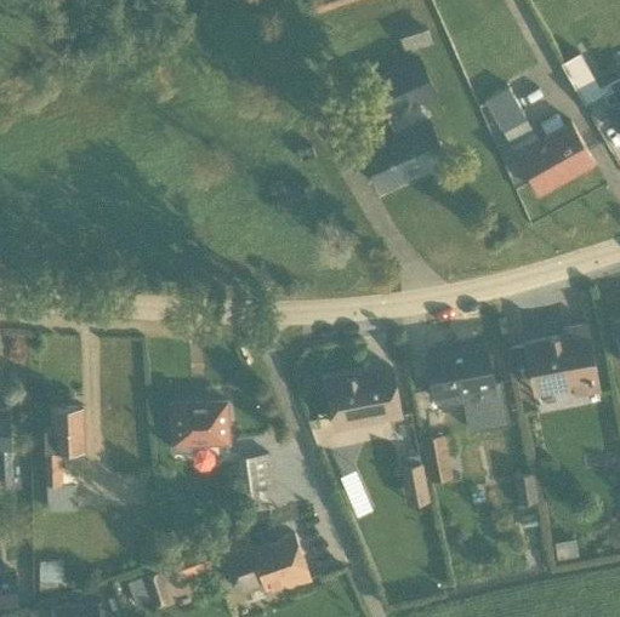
[(313,0),(317,13),(360,0),(313,0)]
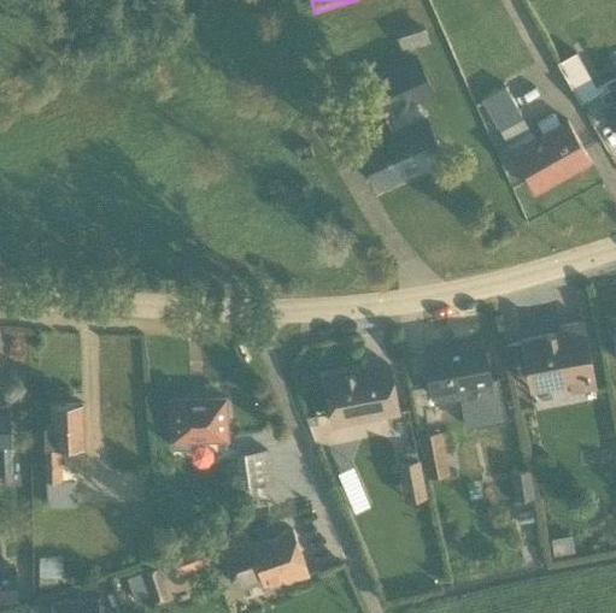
[(403,56),(430,46),(422,24),(394,34),(403,56)]
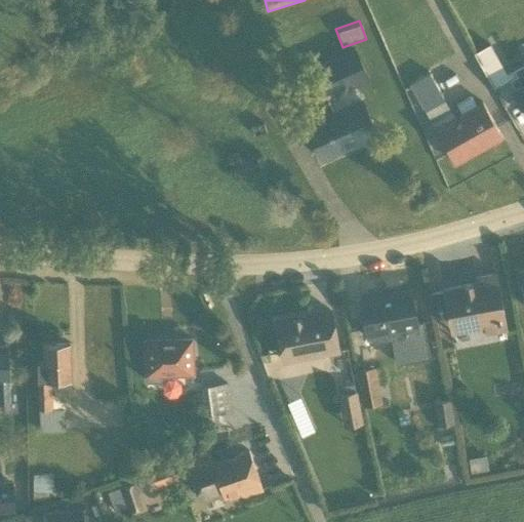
[(509,81),(523,107),(523,66),(508,75),(490,46),(475,55),(495,89),(509,81)]
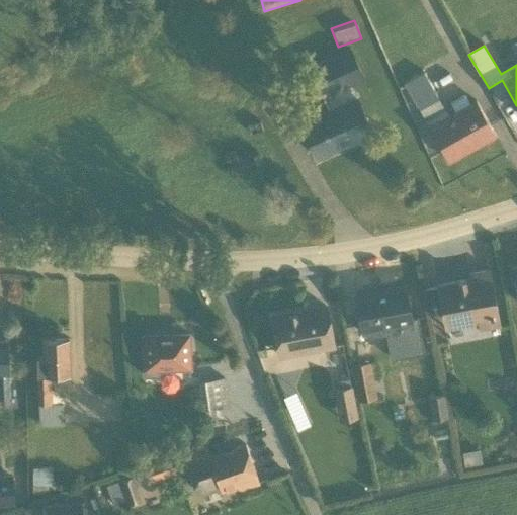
[(302,125),(318,158),(371,135),(350,87),(366,80),(351,49),(306,71),(327,113),(302,125)]
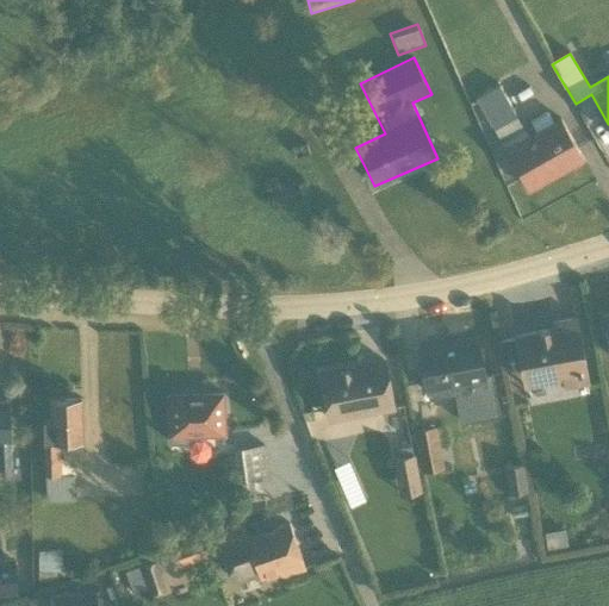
[(515,114),(499,88),(476,101),(491,129),(515,114)]
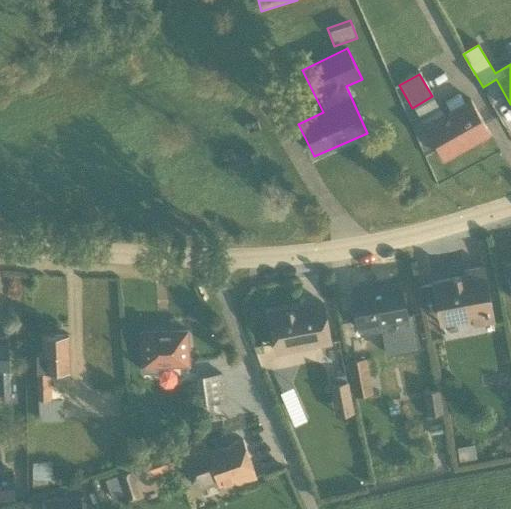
[(450,111),(423,126),(443,161),(490,134),(471,100),(465,103),(459,95),(445,104),(450,111)]
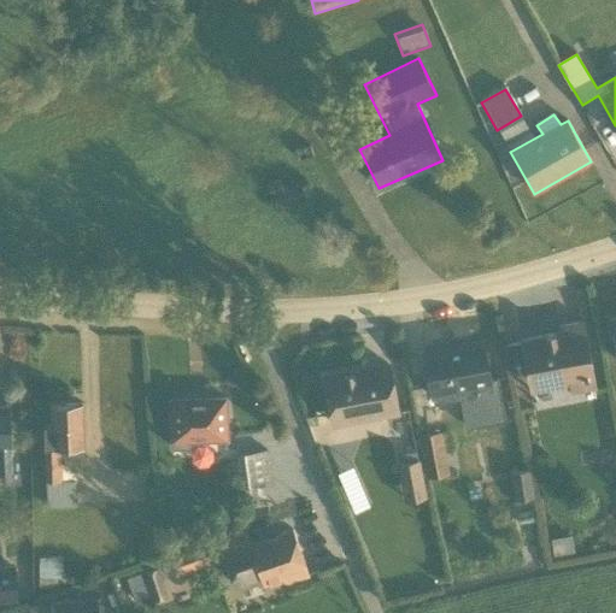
[(559,335),(521,342),(531,395),(569,389),(570,395),(596,390),(584,323),(558,328),(559,335)]
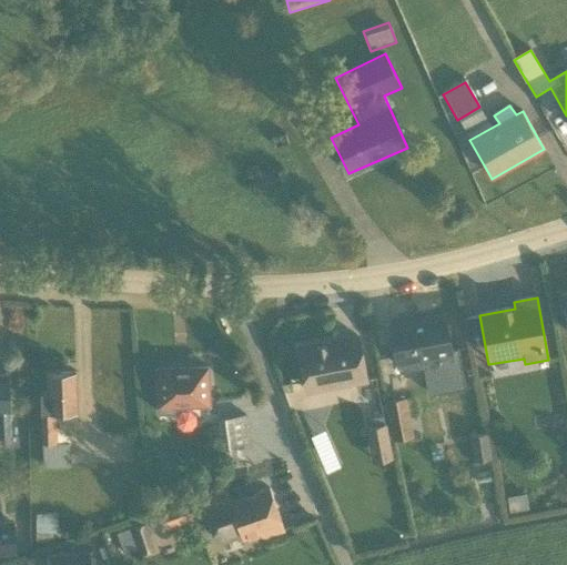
[(445,316),(390,326),(397,371),(433,364),(437,384),(471,379),(465,353),(452,355),(445,316)]
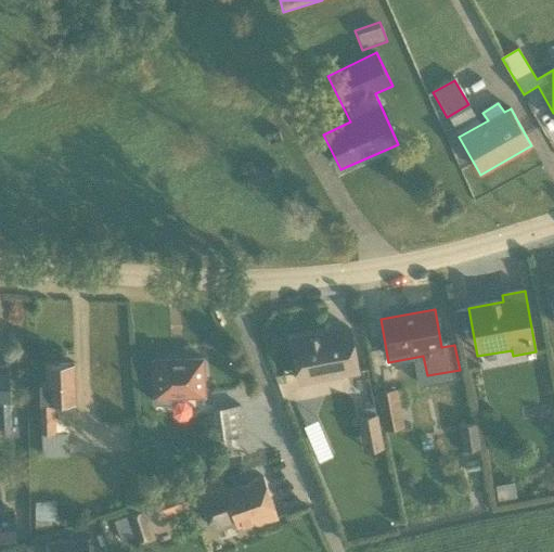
[(349,330),(292,341),(299,383),(357,373),(349,330)]
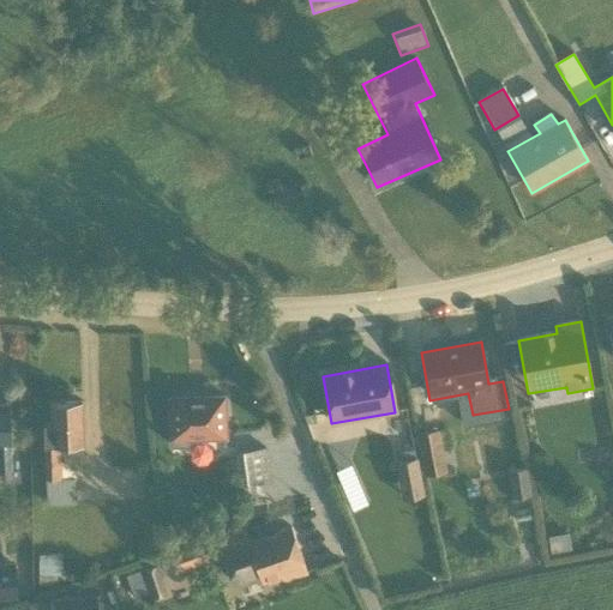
[(169,399),(170,441),(227,439),(224,397),(169,399)]
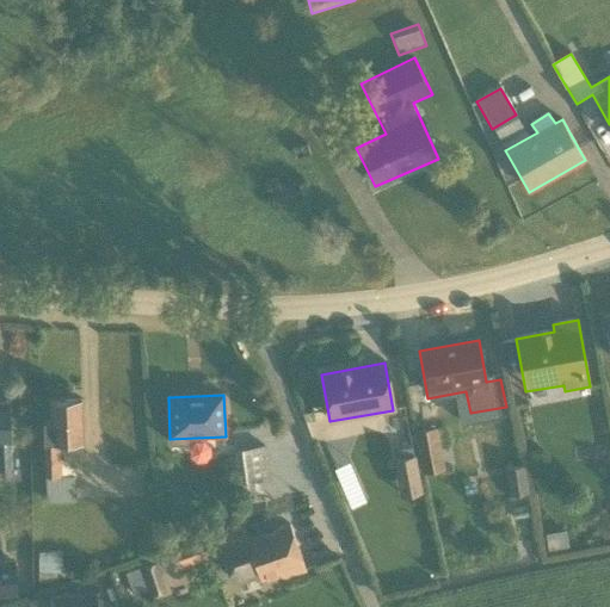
[(50,423),(43,423),(45,502),(75,502),(75,477),(63,477),(62,445),(84,444),(81,401),(49,402),(50,423)]
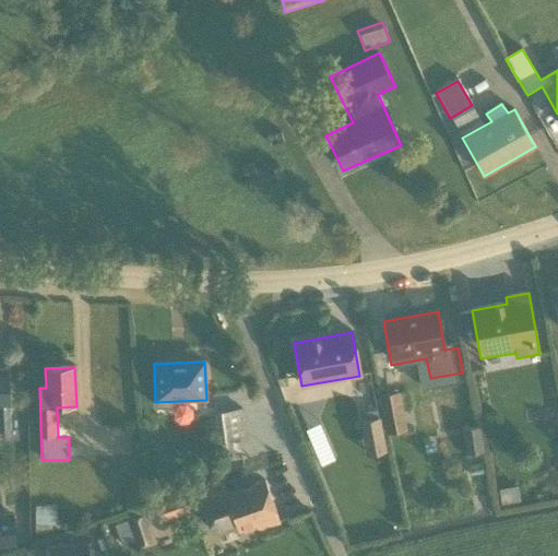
[(0,432),(11,432),(9,370),(0,370),(0,432)]
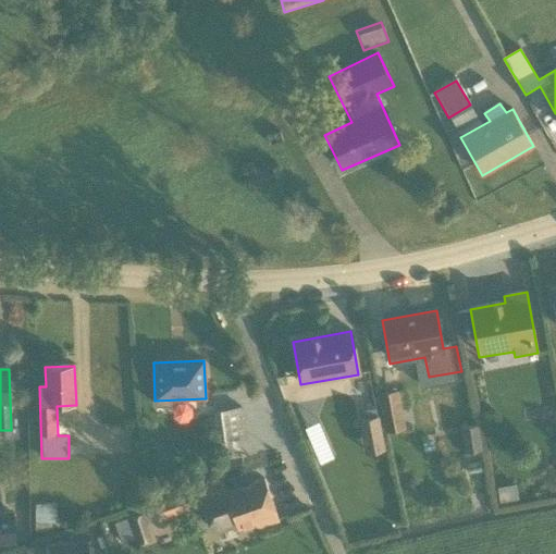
[(403,430),(396,394),(380,397),(386,433),(403,430)]
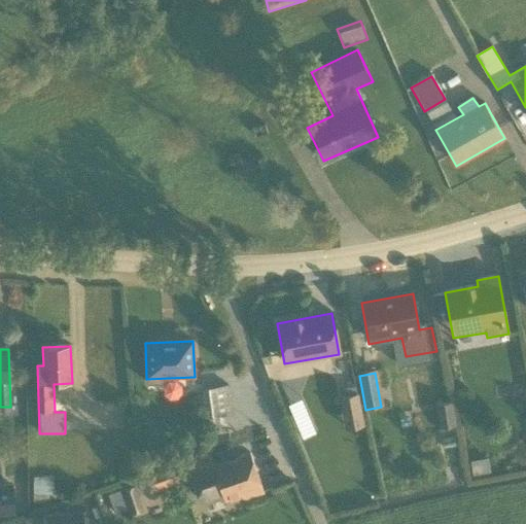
[(205,411),(207,435),(228,433),(226,416),(232,415),(229,386),(202,389),(203,394),(196,395),(197,412),(205,411)]
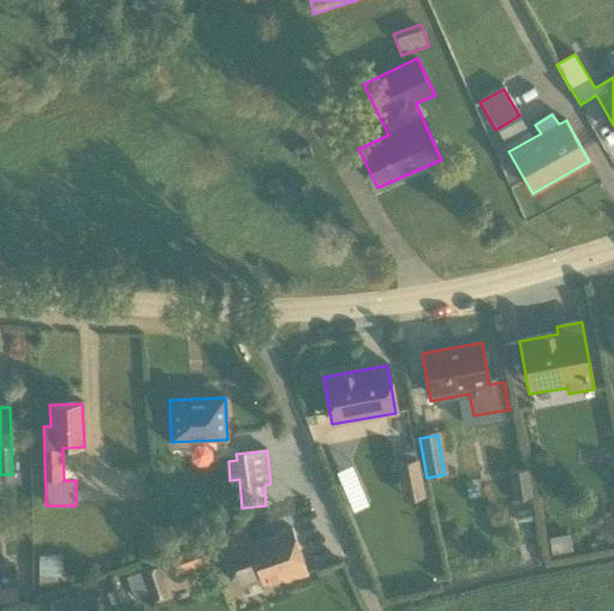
[(395,463),(404,502),(427,497),(418,459),(395,463)]
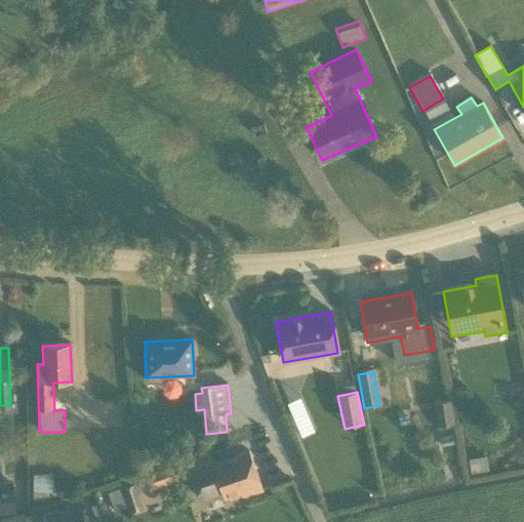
[(454,426),(450,402),(434,405),(439,429),(454,426)]
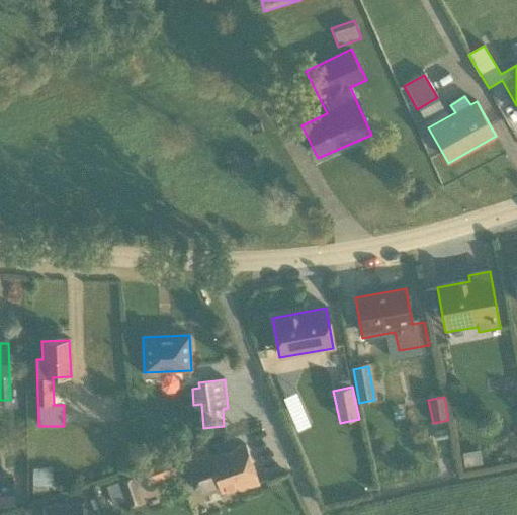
[(239,492),(256,487),(244,446),(209,456),(207,448),(146,468),(151,484),(187,473),(192,487),(194,486),(196,493),(219,486),(221,492),(237,487),(239,492)]
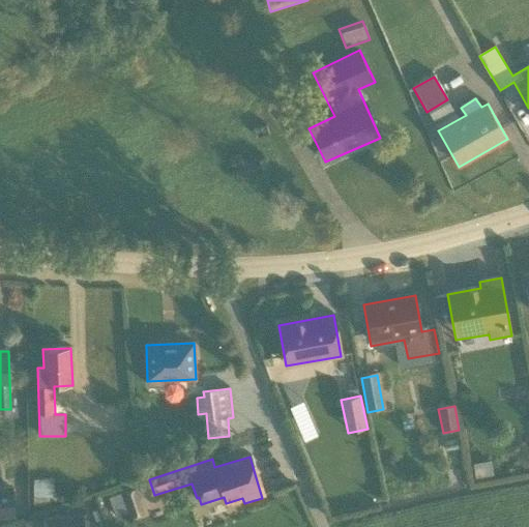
[(53,480),(34,481),(35,507),(60,505),(59,494),(54,494),(53,480)]
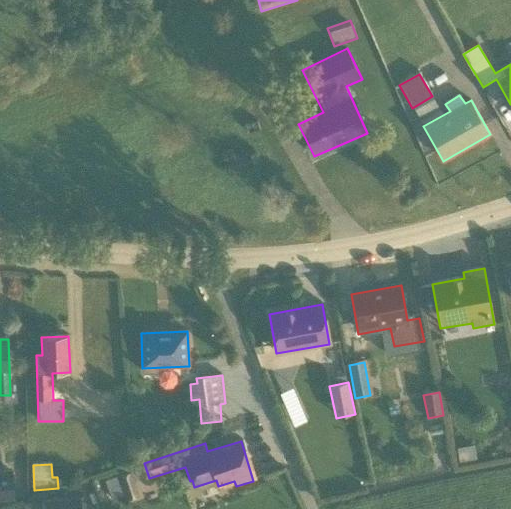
[(0,500),(15,499),(13,472),(0,473),(0,500)]
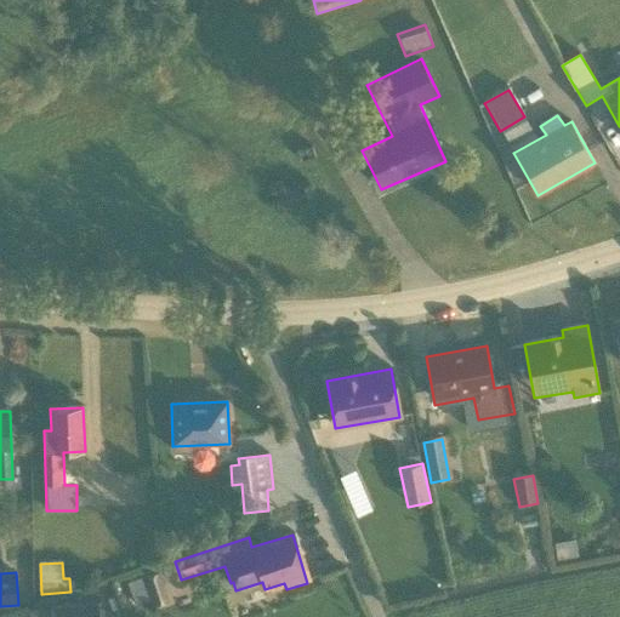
[(144,577),(154,606),(168,603),(157,573),(144,577)]
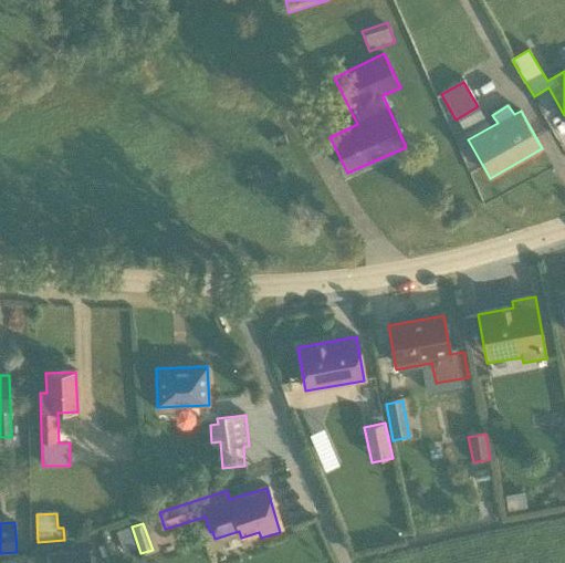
[(135,550),(128,528),(115,532),(122,554),(135,550)]
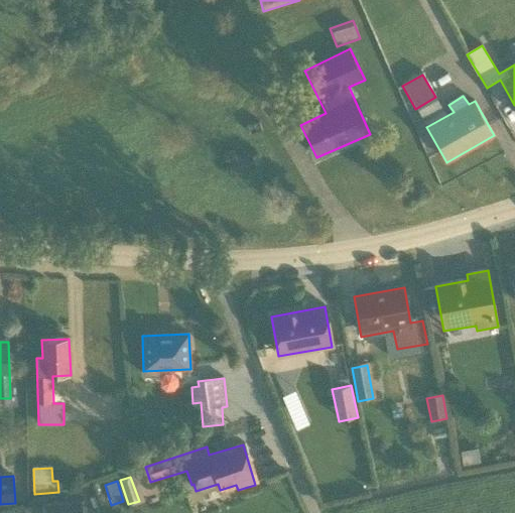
[(43,506),(43,512),(83,512),(82,502),(43,506)]
